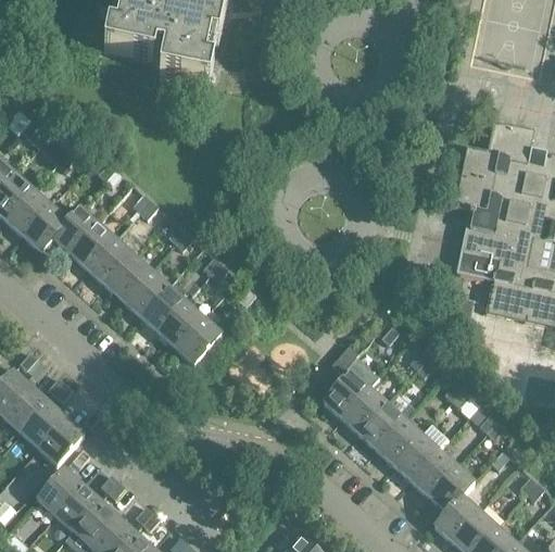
[(112,0),(111,8),(120,10),(114,34),(105,32),(101,51),(152,62),(154,53),(162,54),(156,77),(207,88),(212,67),(203,65),(207,42),(216,44),(225,5),(216,4),(217,0),(112,0)]
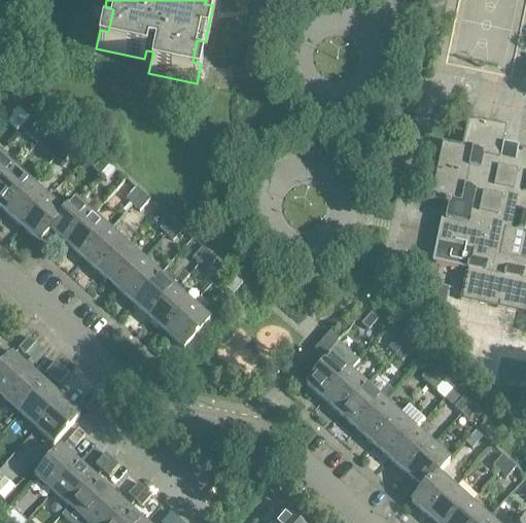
[(36,121),(29,114),(20,126),(27,132),(36,121)]
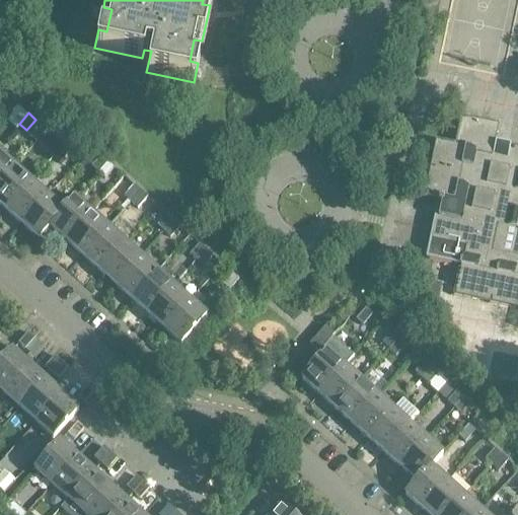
[(442,199),(441,202),(439,209),(436,208),(430,237),(464,244),(462,252),(460,251),(452,290),(517,303),(517,145),(512,144),(511,148),(491,143),(495,122),(461,115),(455,142),(436,138),(425,193),(438,196),(437,199),(442,199)]
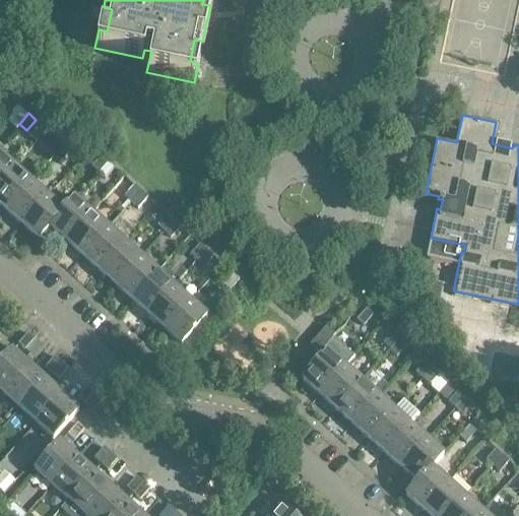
[(52,153),(62,142),(56,137),(46,148),(52,153)]
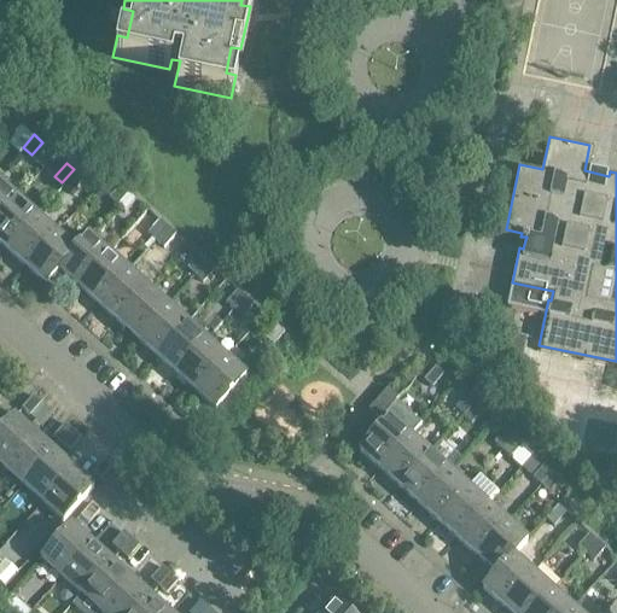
[(82,177),(74,169),(62,182),(70,191),(82,177)]
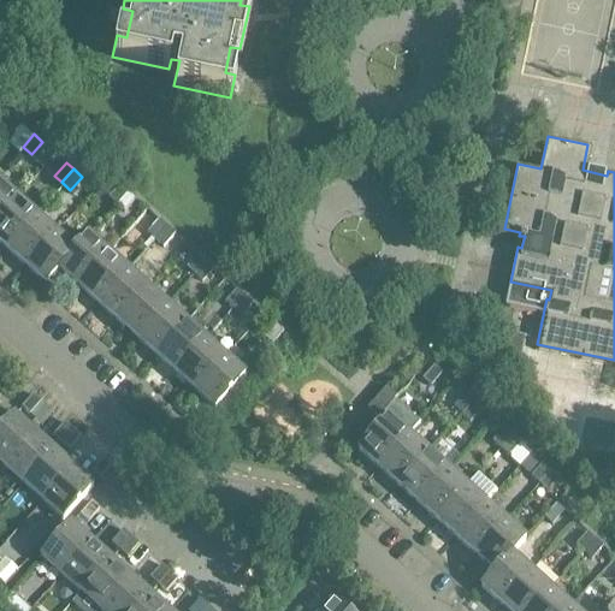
[(0,212),(16,194),(0,179),(0,212)]
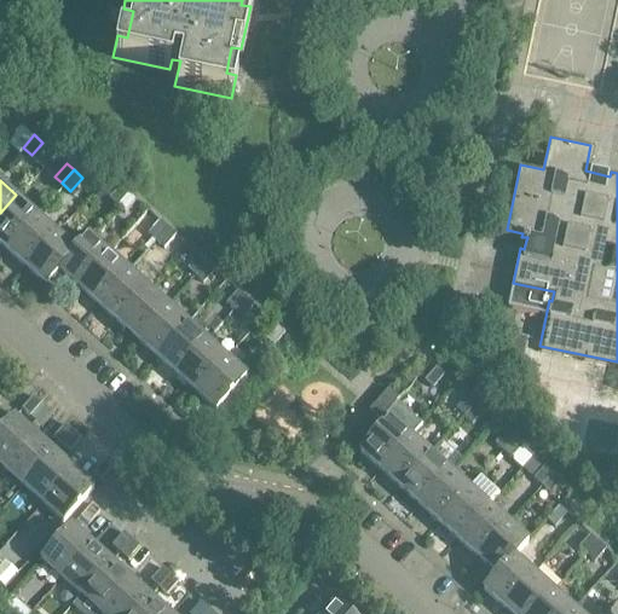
[(116,201),(127,189),(120,181),(108,195),(116,201)]
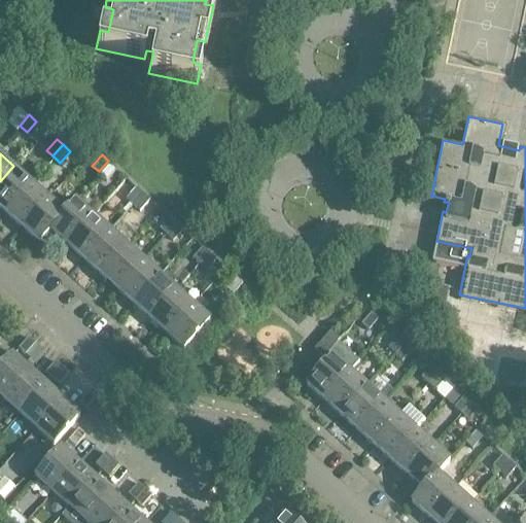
[(106,177),(115,167),(108,161),(99,171),(106,177)]
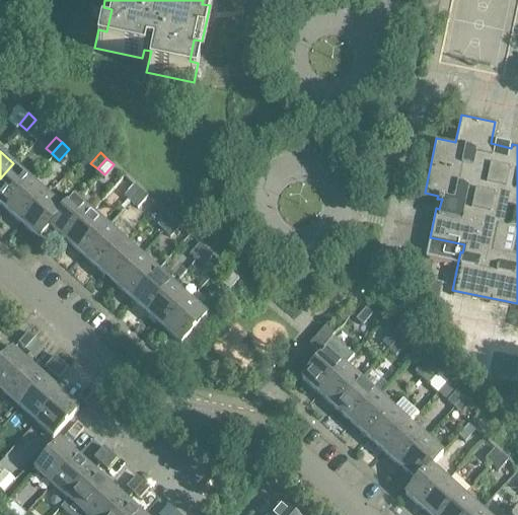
[(13,163),(0,178),(0,202),(5,206),(29,178),(13,163)]
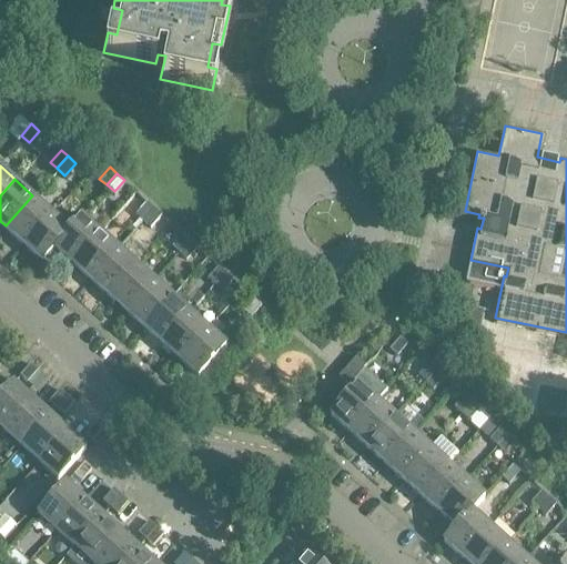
[(32,195),(6,225),(23,242),(50,211),(32,195)]
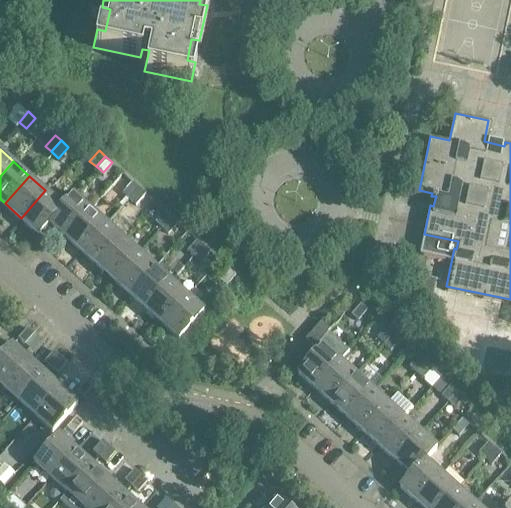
[(129,196),(138,186),(132,179),(122,190),(129,196)]
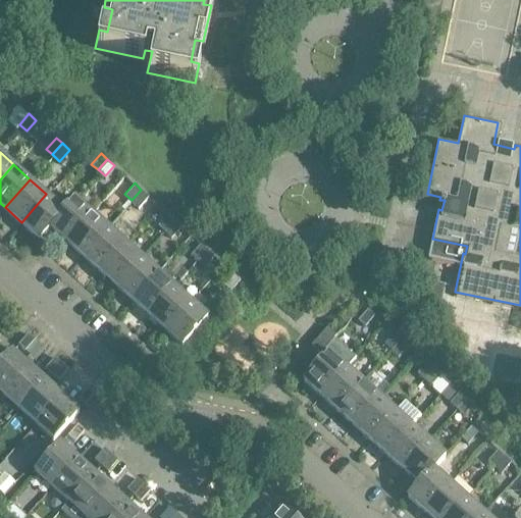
[(138,206),(148,195),(141,190),(132,200),(138,206)]
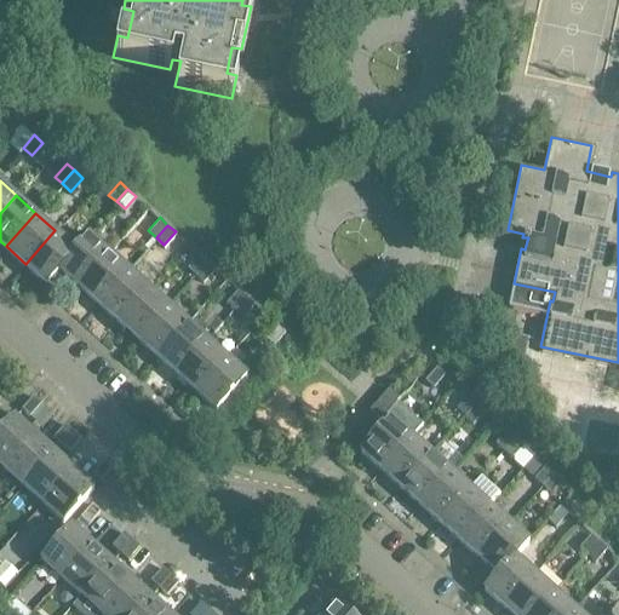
[(55,230),(26,264),(45,282),(58,266),(75,248),(55,230)]
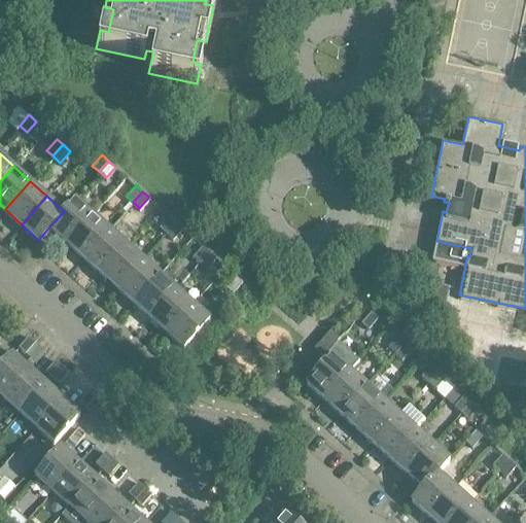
[(75,199),(64,211),(49,227),(67,242),(93,214),(75,199)]
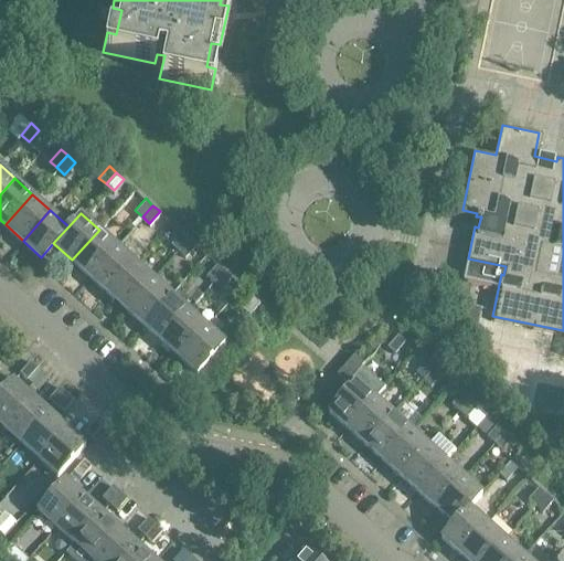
[(99,230),(72,260),(89,276),(117,245),(99,230)]
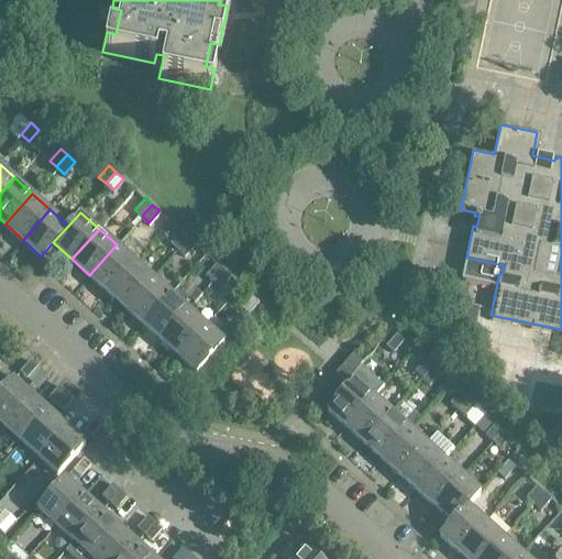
[(177,248),(188,237),(180,229),(169,240),(177,248)]
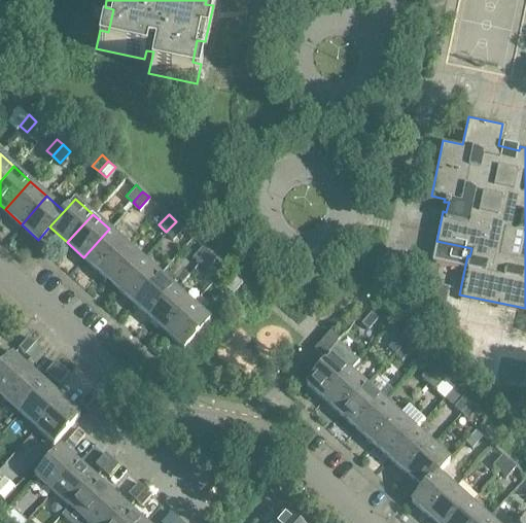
[(173,238),(182,227),(176,221),(166,232),(173,238)]
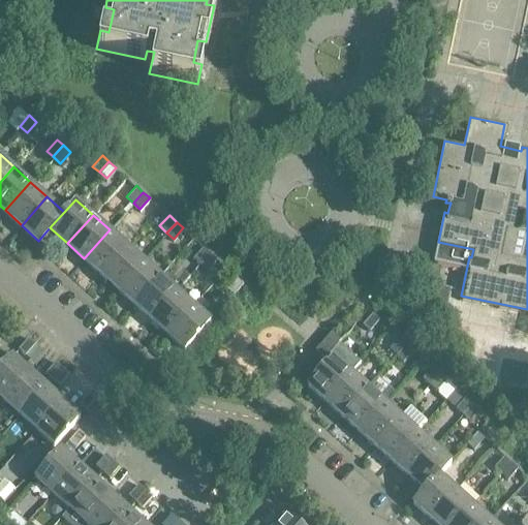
[(110,229),(84,258),(100,273),(126,245),(110,229)]
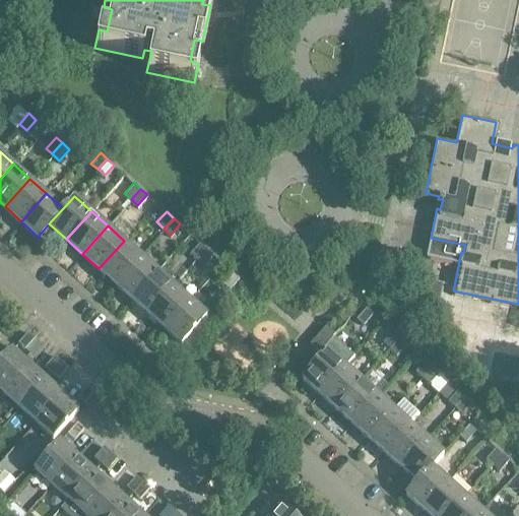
[(124,241),(99,268),(115,282),(140,255),(124,241)]
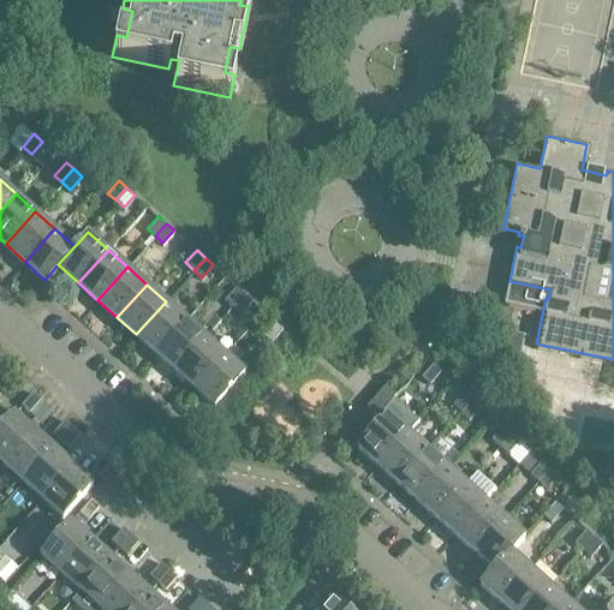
[(232,305),(244,292),(236,285),(224,297),(232,305)]
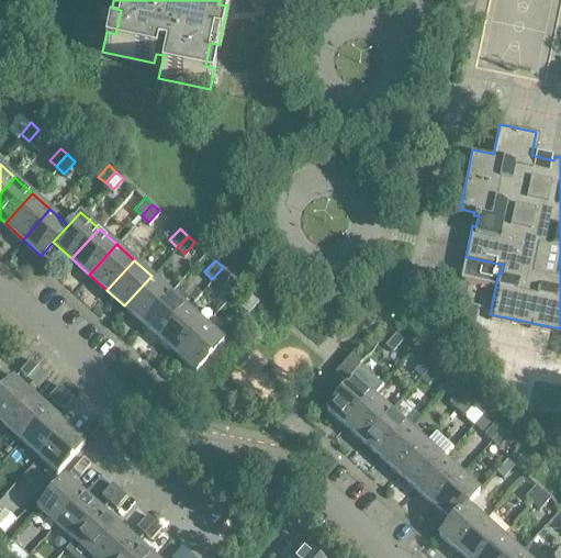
[(220,285),(229,274),(223,267),(212,279),(220,285)]
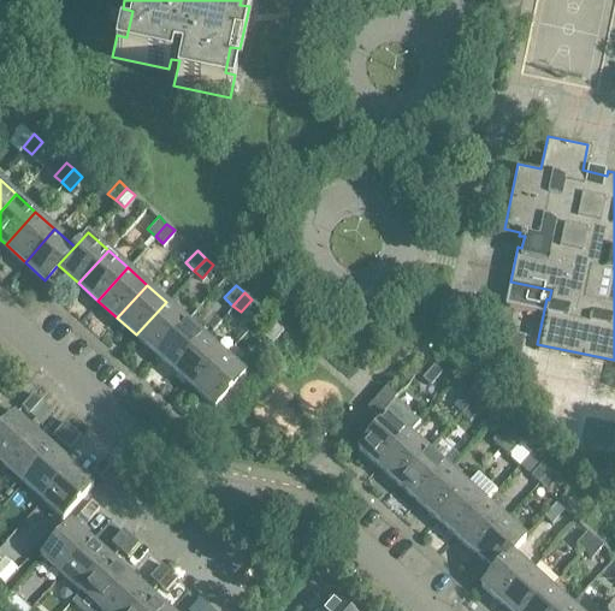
[(166,302),(136,334),(157,353),(185,319),(166,302)]
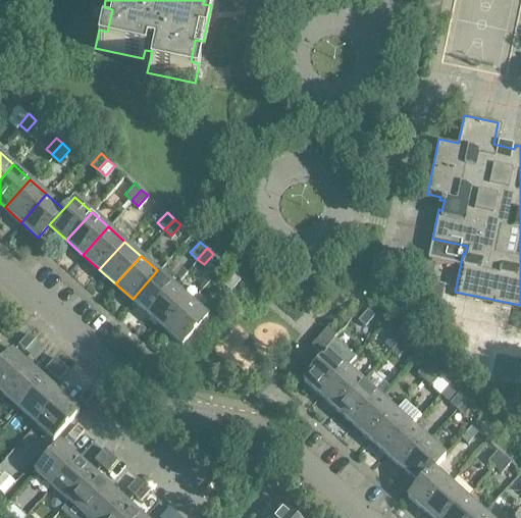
[(157,270),(133,299),(149,313),(173,286),(157,270)]
